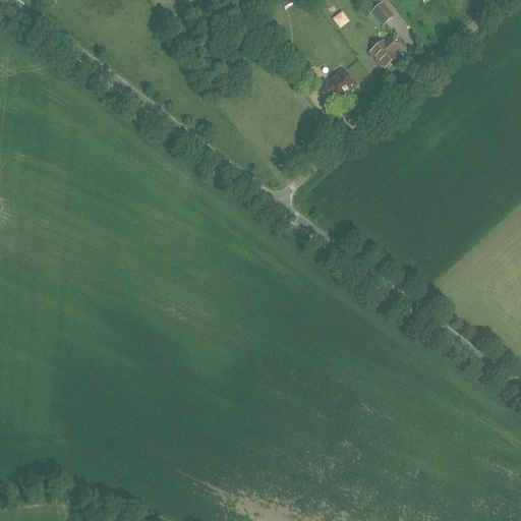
[(293,0),(280,0),(279,2),(286,11),(296,3),(293,0)]
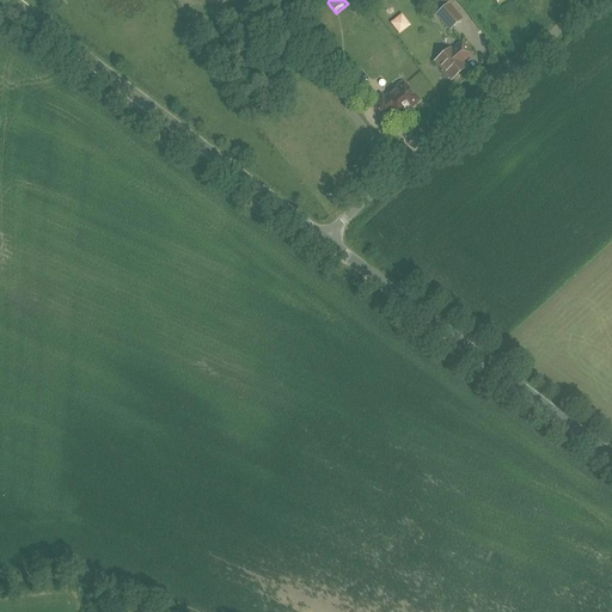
[(438,14),(450,29),(461,19),(450,5),(445,0),(439,0),(432,7),(438,14)]
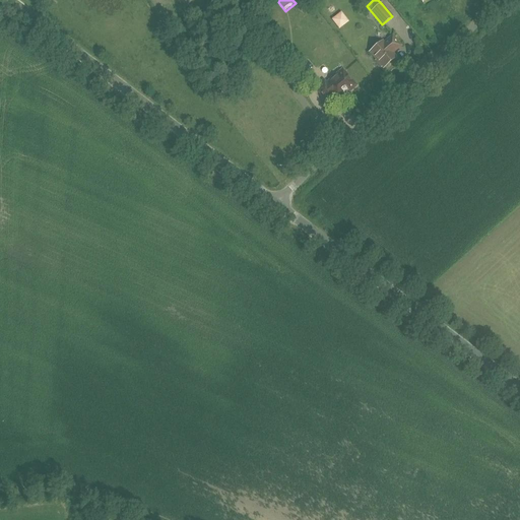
[(332,19),(339,29),(349,22),(342,11),(332,19)]
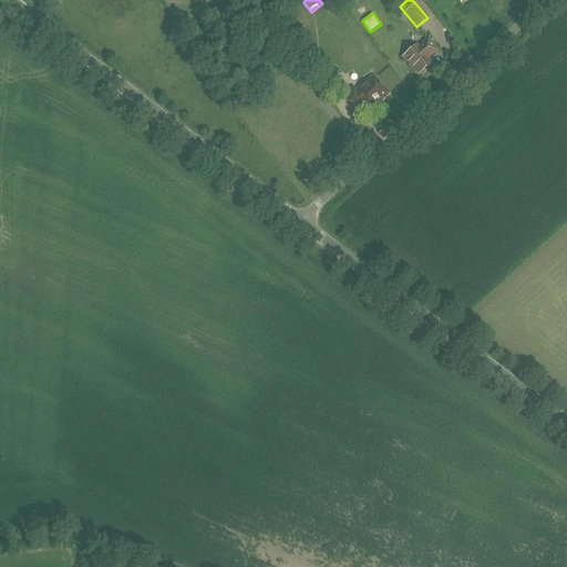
[(418,45),(403,57),(411,65),(411,66),(415,71),(416,72),(418,74),(432,62),(428,58),(437,50),(428,39),(419,47),(418,45)]
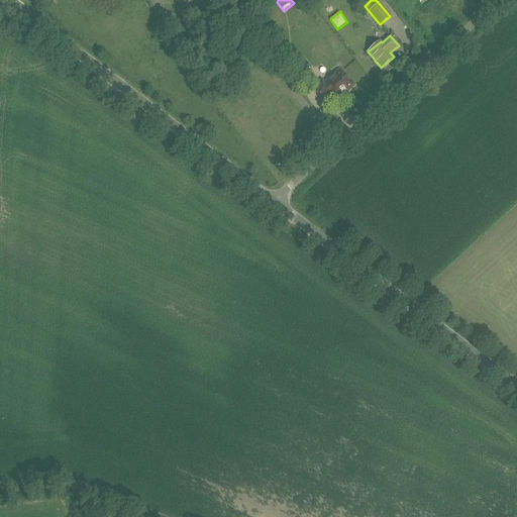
[(292,50),(283,58),(293,69),(301,62),(292,50)]
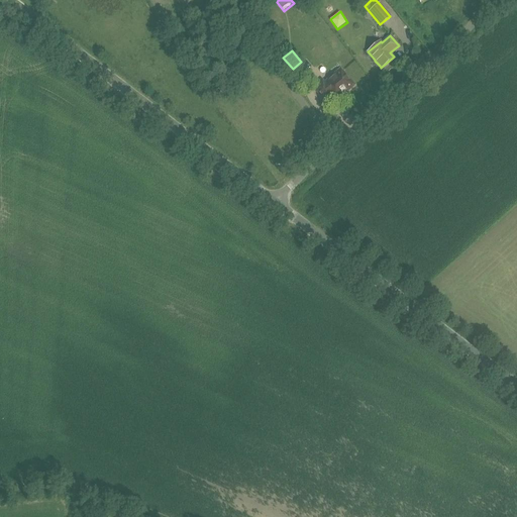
[(354,85),(342,71),(335,77),(332,77),(323,84),(321,83),(319,83),(314,87),(324,100),(330,95),(333,98),(335,98),(345,90),(348,90),(354,85)]
